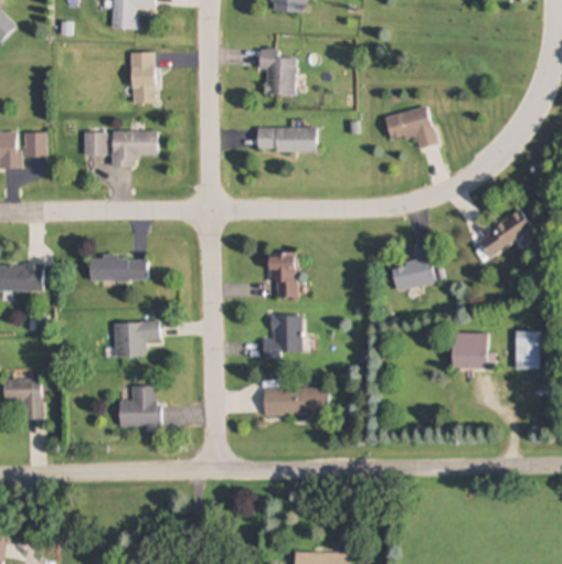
[(0,41),(16,27),(0,10),(0,1),(1,0),(0,0),(0,41)]
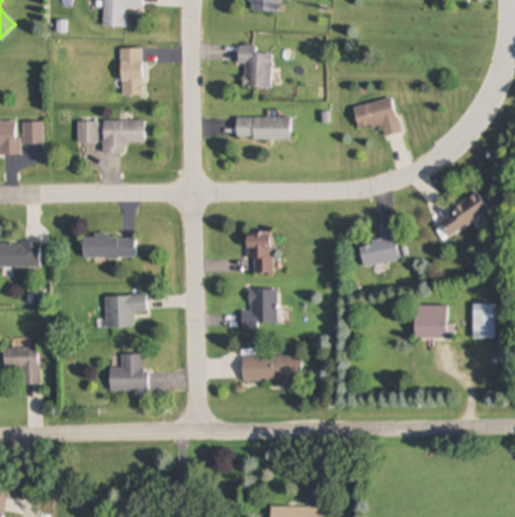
[(124,27),(125,7),(141,8),(140,0),(101,0),(101,27),(124,27)]
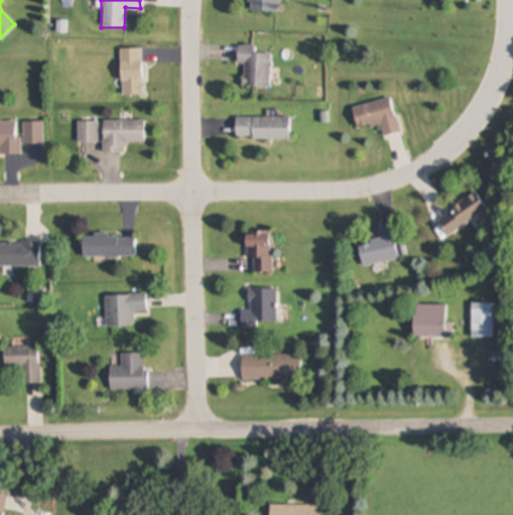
[(247,0),(247,10),(276,11),(276,0),(247,0)]
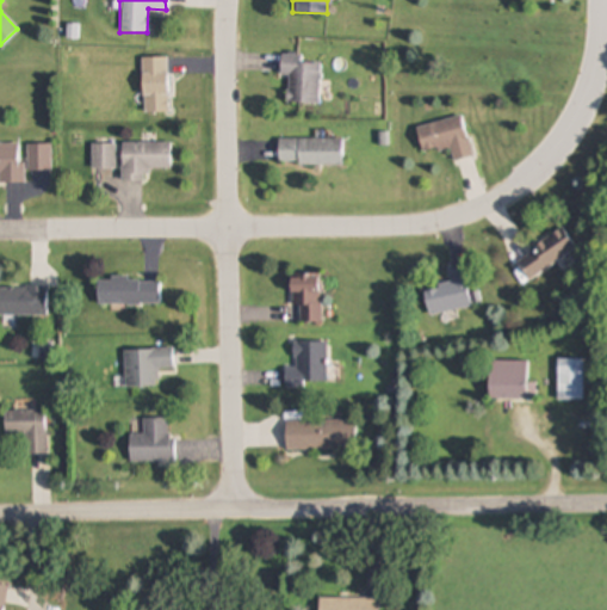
[(299,54),(279,54),(279,75),(285,75),(285,103),(319,103),(319,62),(299,62),(299,54)]
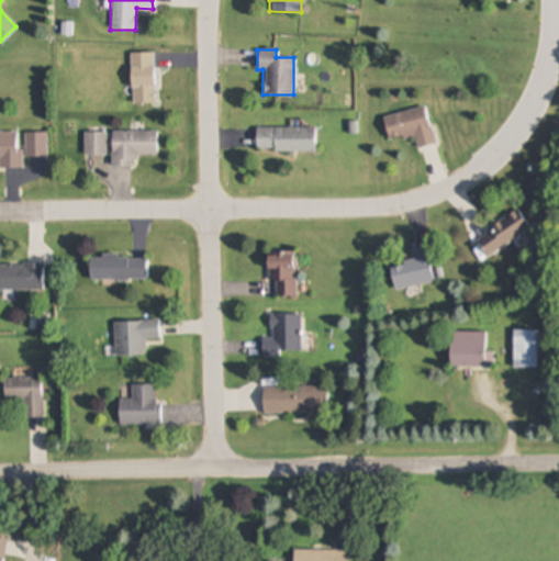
[(153,53),(130,53),(130,103),(153,103),(153,53)]
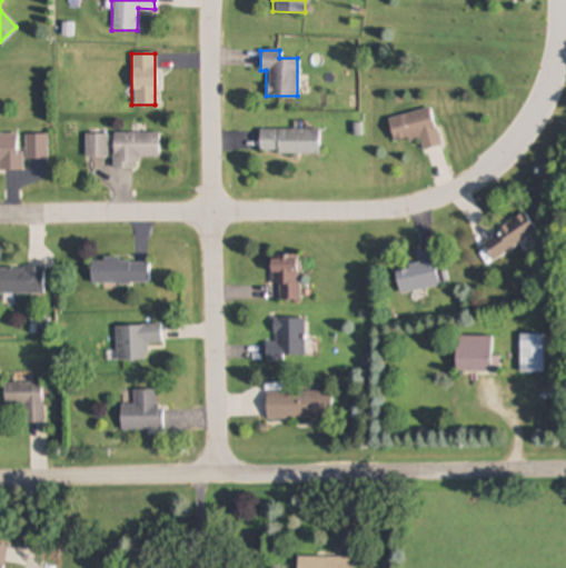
[(421,150),(438,147),(430,108),(387,117),(393,141),(418,136),(421,150)]
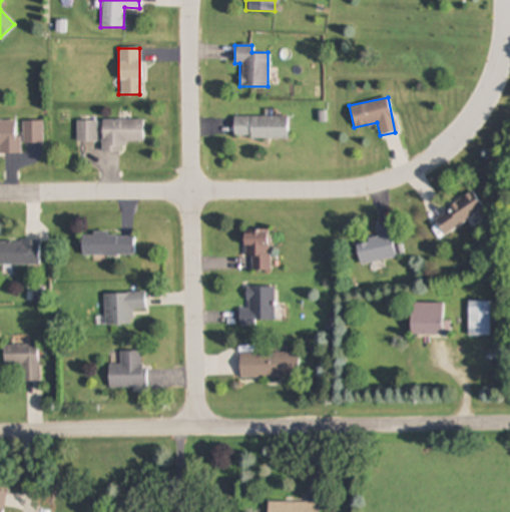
[(287,116),(232,116),(232,137),(287,137),(287,116)]
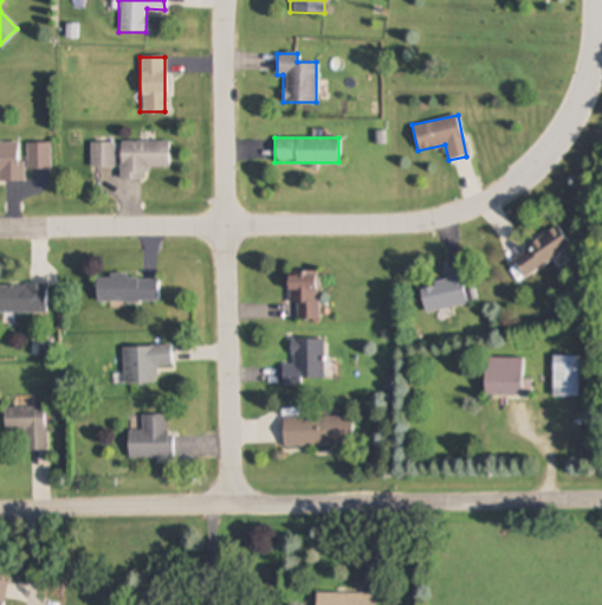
[(0,181),(20,181),(20,142),(0,141),(0,181)]
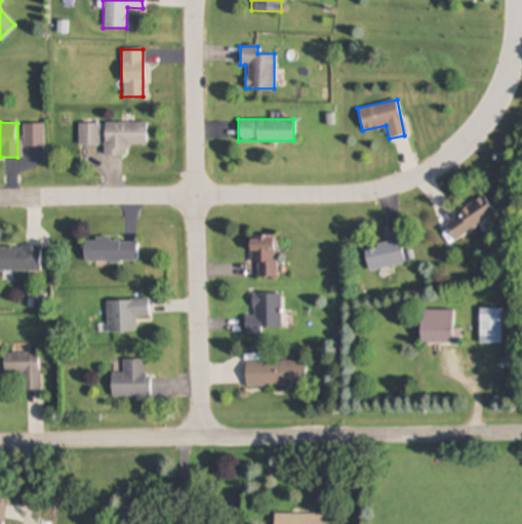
[(145,122),(103,122),(103,156),(126,156),(126,144),(145,144),(145,122)]
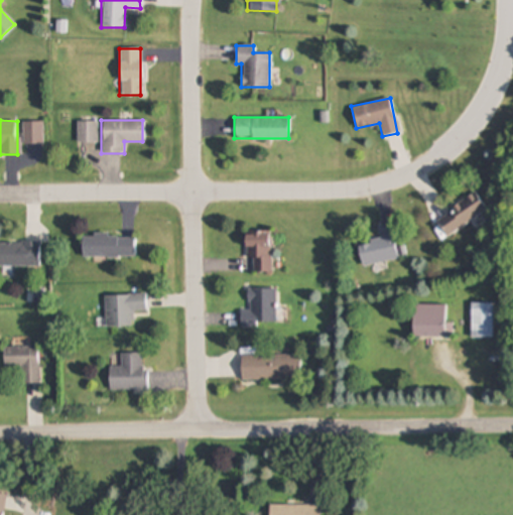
[(485,208),(472,191),(434,222),(446,238),(485,208)]
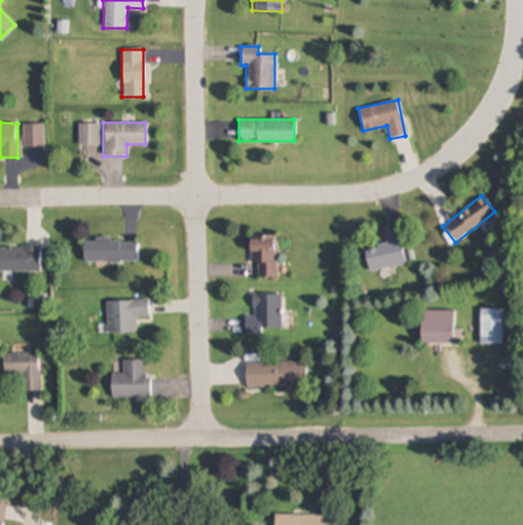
[(367,270),(407,265),(402,227),(383,230),(385,245),(364,248),(367,270)]
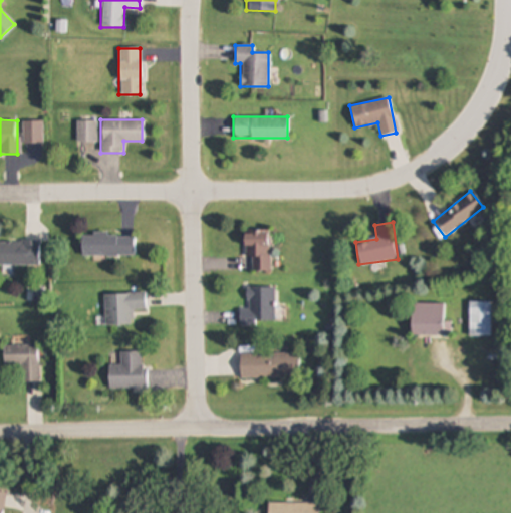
[(269,230),(244,230),(244,258),(250,258),(250,271),(269,271),(269,230)]
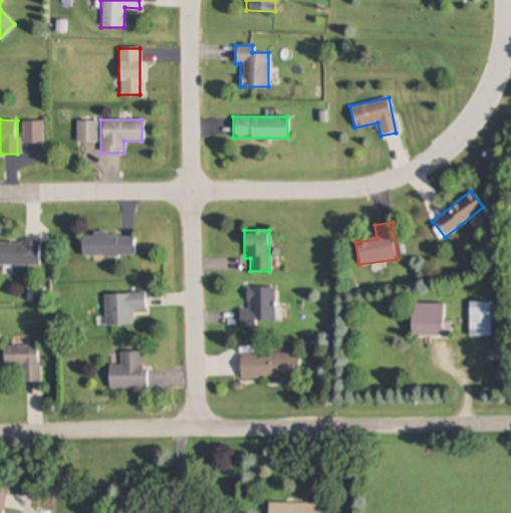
[(81,234),(81,256),(133,256),(133,234),(81,234)]
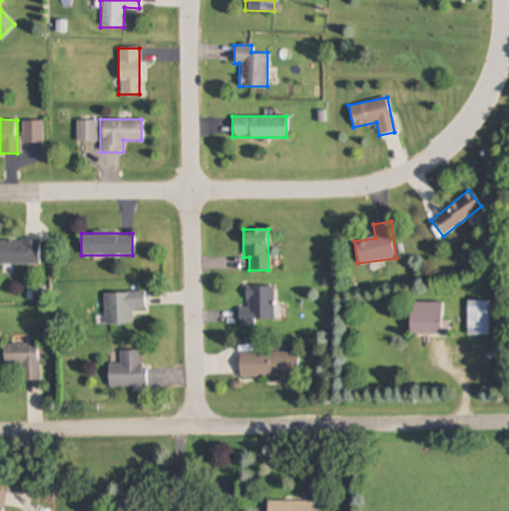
[(0,262),(37,263),(37,238),(0,238),(0,262)]
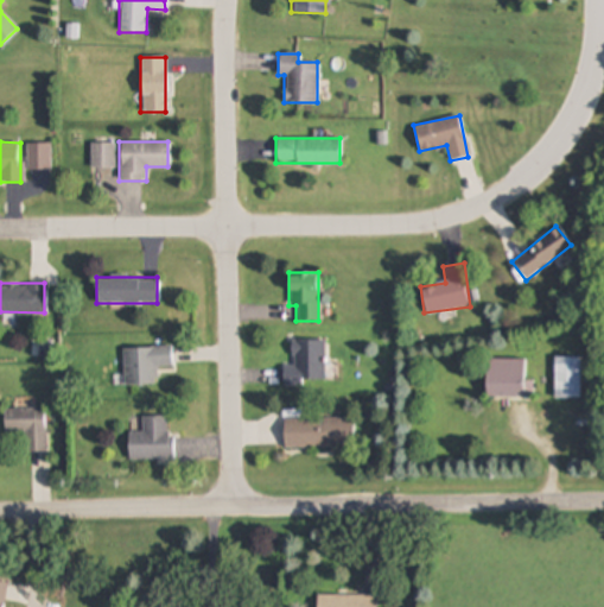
[(324,341),(292,341),(292,366),(281,366),(281,384),(324,384),(324,341)]
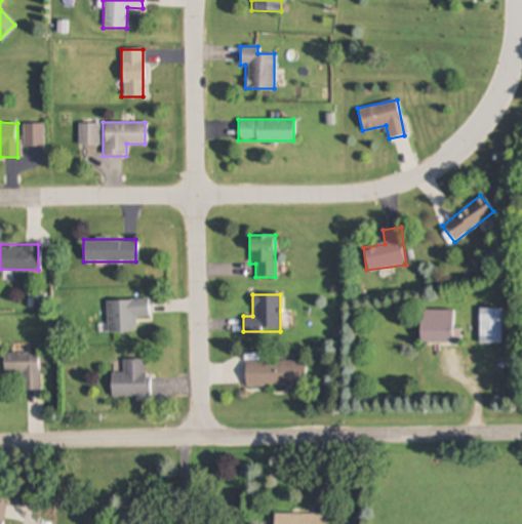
[(105,299),(106,331),(134,330),(133,317),(148,316),(147,298),(105,299)]
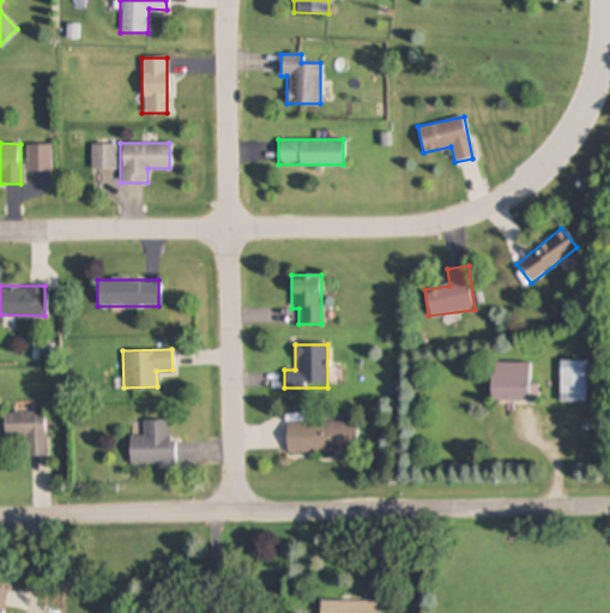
[(584,360),(559,360),(559,401),(584,401),(584,360)]
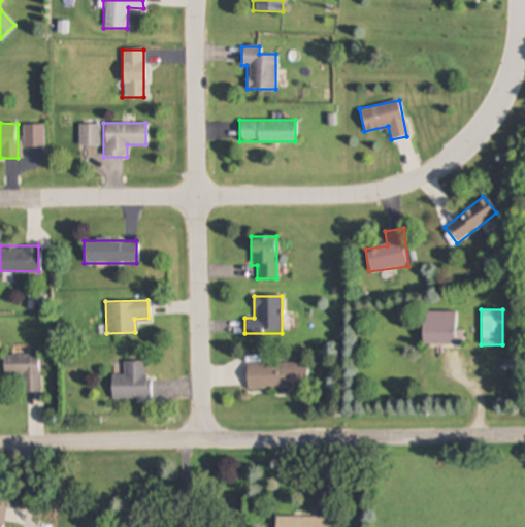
[(422,344),(462,344),(462,330),(454,330),(454,311),(422,311),(422,344)]
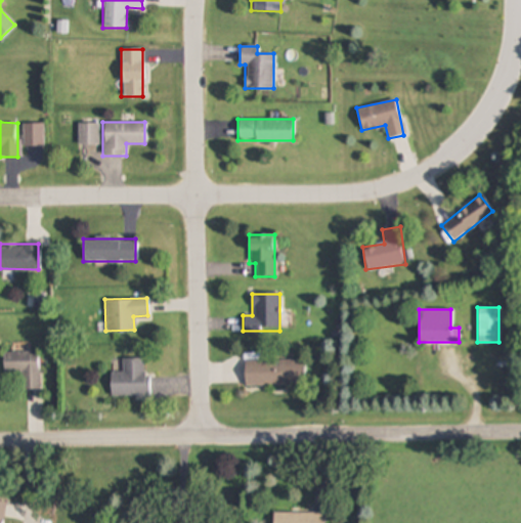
[(38,352),(3,352),(3,373),(22,373),(22,388),(38,388),(38,352)]
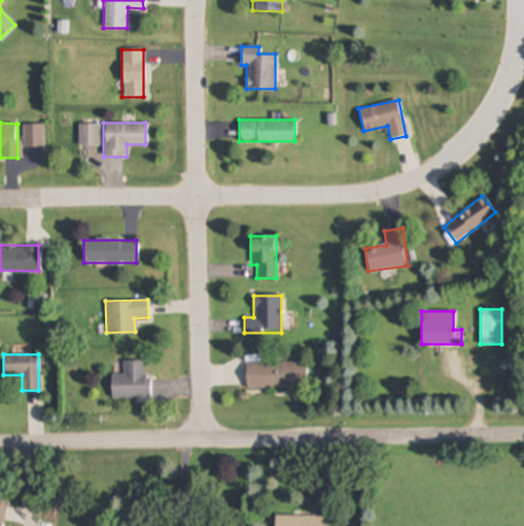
[(146,397),(146,360),(123,360),(123,374),(111,374),(111,397),(146,397)]
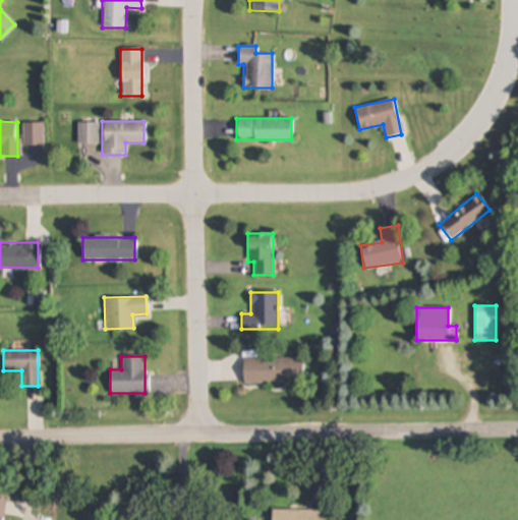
[(242,383),(302,383),(302,358),(242,358),(242,383)]
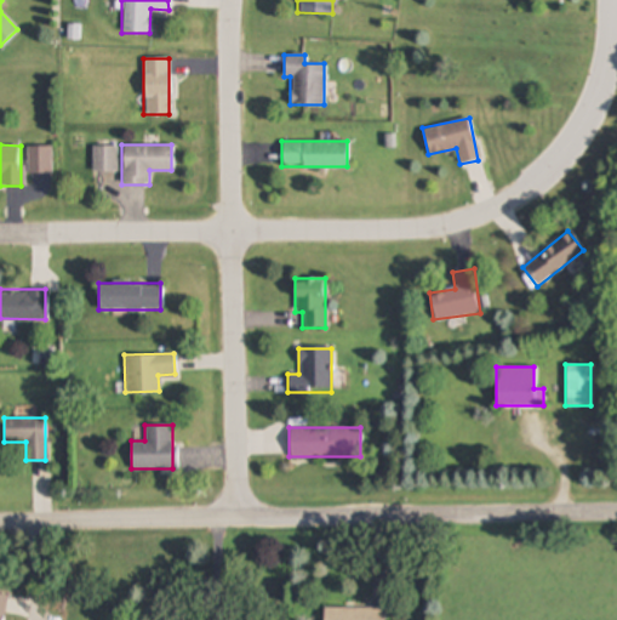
[(383,619),(384,608),(323,608),(323,619),(383,619)]
